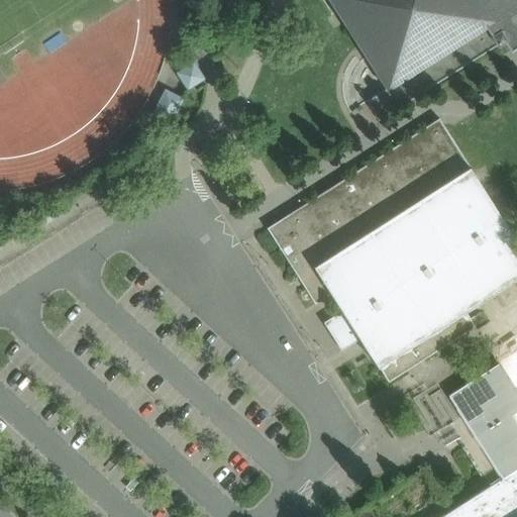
[(516,0),(330,0),(387,88),(366,101),(379,121),(498,45),(499,47),(507,41),(512,49),(516,46),(516,0)]
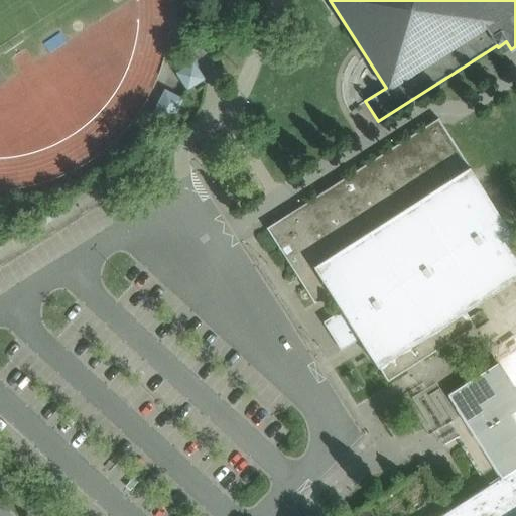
[(192,62),(178,73),(177,72),(176,73),(177,75),(186,89),(187,91),(189,90),(188,89),(204,80),(204,81),(206,80),(205,78),(204,78),(195,63),(194,61),(192,62)]
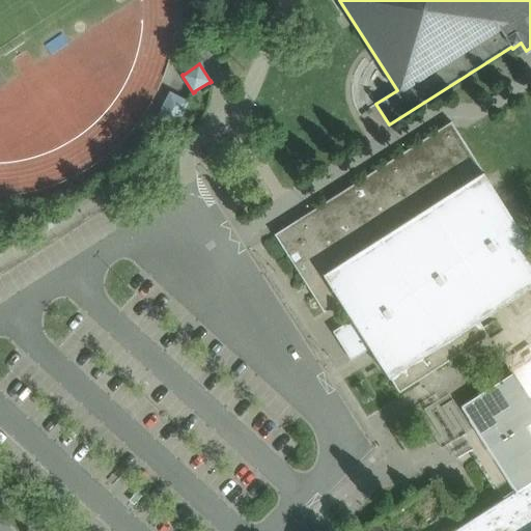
[(187,102),(171,93),(171,92),(170,91),(169,93),(159,114),(158,115),(160,116),(175,124),(174,124),(176,126),(177,123),(188,104),(189,102),(188,101),(187,102)]
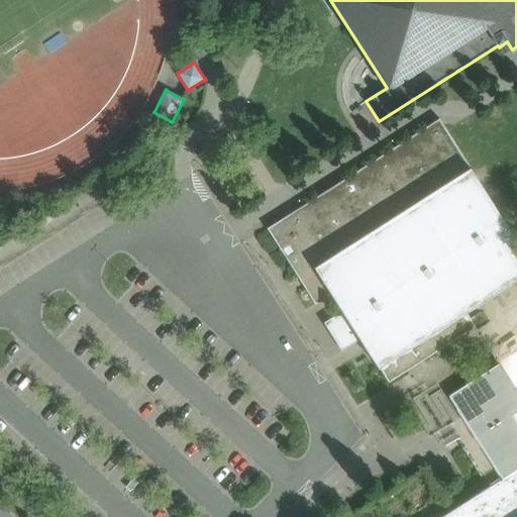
[(440,118),(269,228),(316,304),(333,293),(316,267),(472,168),(440,118)]
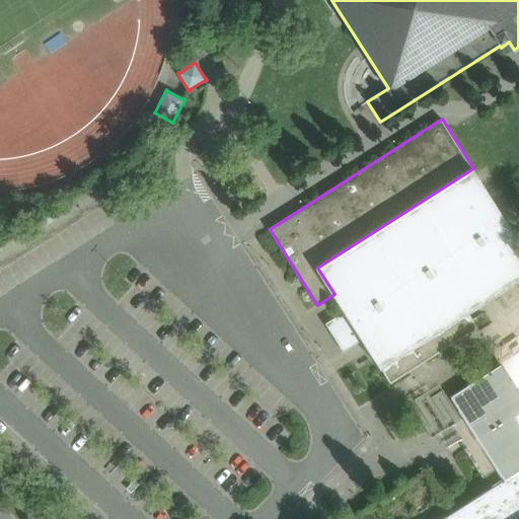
[(518,239),(473,168),(317,268),(335,294),(345,311),(363,340),(381,368),(391,382),(477,326),(468,312),(518,279),(518,239)]
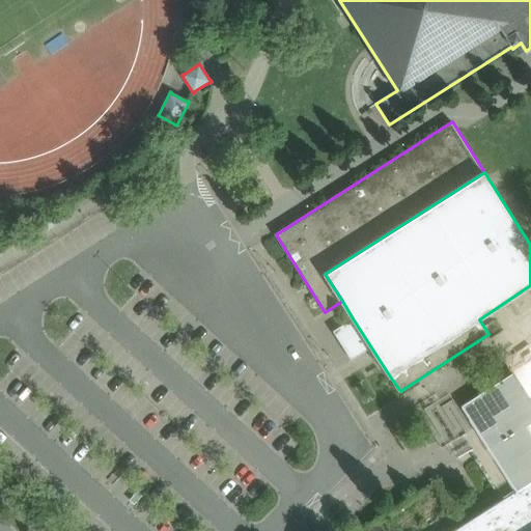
[(353,318),(334,331),(352,360),(371,347),(353,318)]
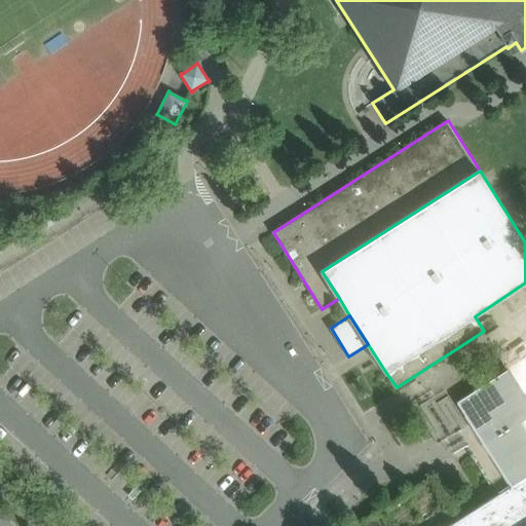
[(505,490),(448,525),(525,525),(525,427),(521,421),(525,417),(525,397),(508,369),(458,401),(512,486),(505,490)]
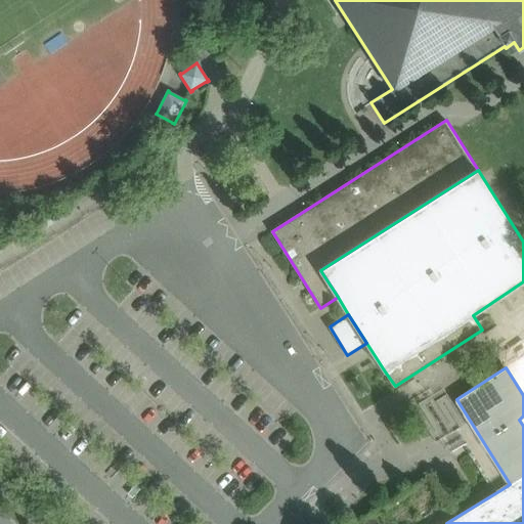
All buildings are outlined.
